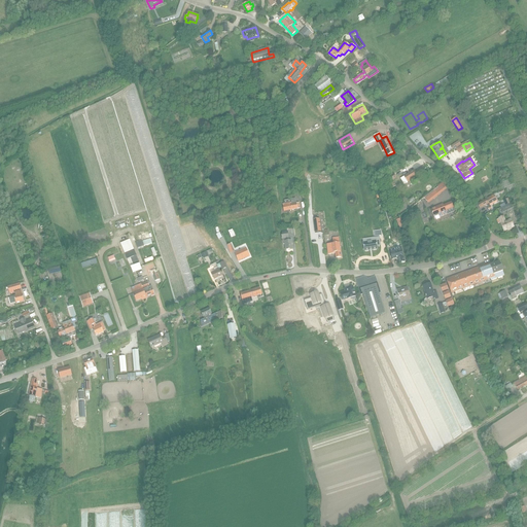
[(424,172),(422,168),(416,171),(416,170),(406,176),(409,181),(418,176),(419,177),(422,175),(422,174),(424,172)]
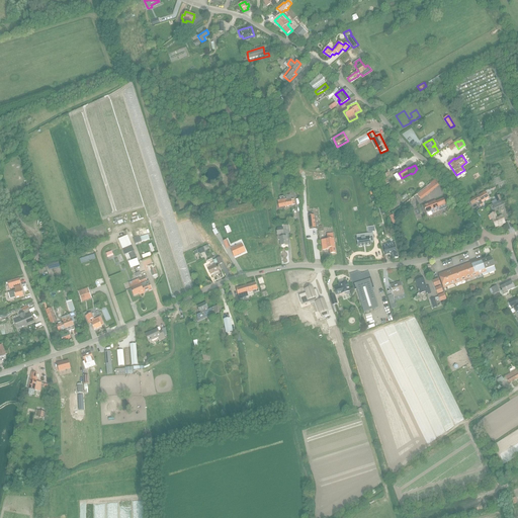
[(386,171),(378,175),(380,178),(384,186),(390,183),(385,178),(390,175),(389,174),(386,171)]
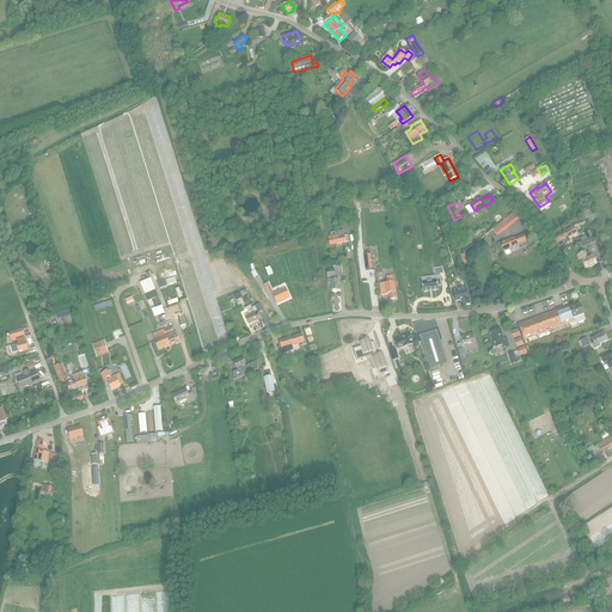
[(508,216),(493,230),(497,236),(514,224),(508,216)]
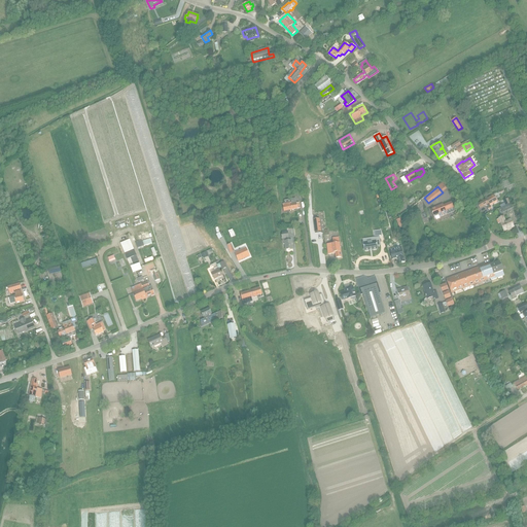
[(486,199),(478,204),(480,208),(486,205),(488,207),(487,208),(489,210),(492,209),(490,206),(497,202),(494,196),(494,195),(492,196),(486,199)]
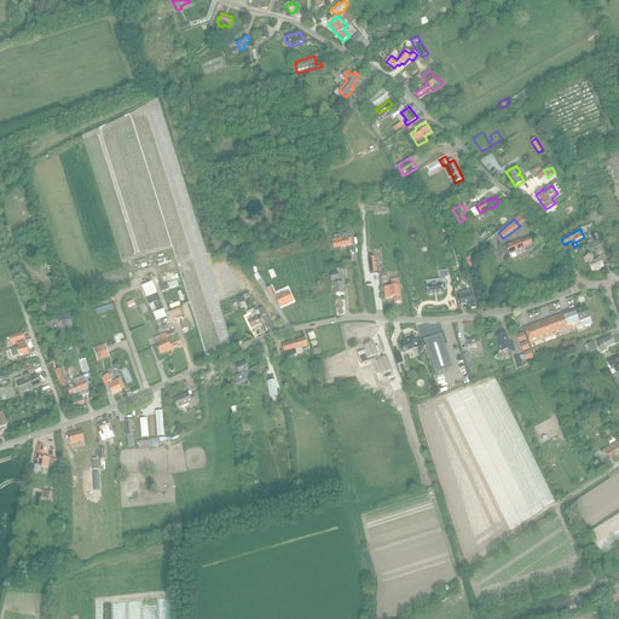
[(342,238),(333,241),(334,248),(353,244),(352,238),(348,238),(347,232),(341,233),(342,238)]
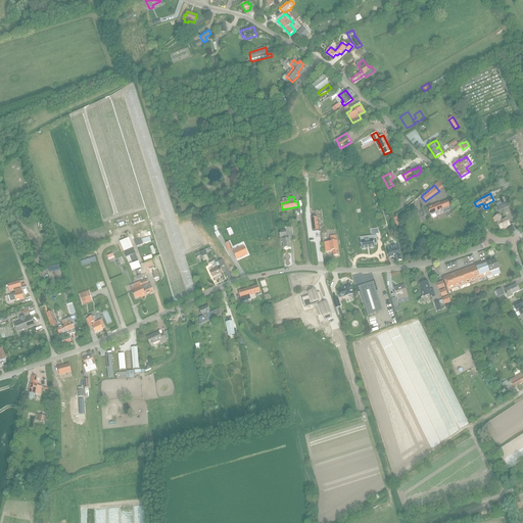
[(429,211),(430,211),(432,218),(433,217),(433,218),(436,217),(436,216),(443,212),(441,209),(443,208),(443,209),(449,206),(447,200),(439,203),(428,208),(429,210),(429,211)]
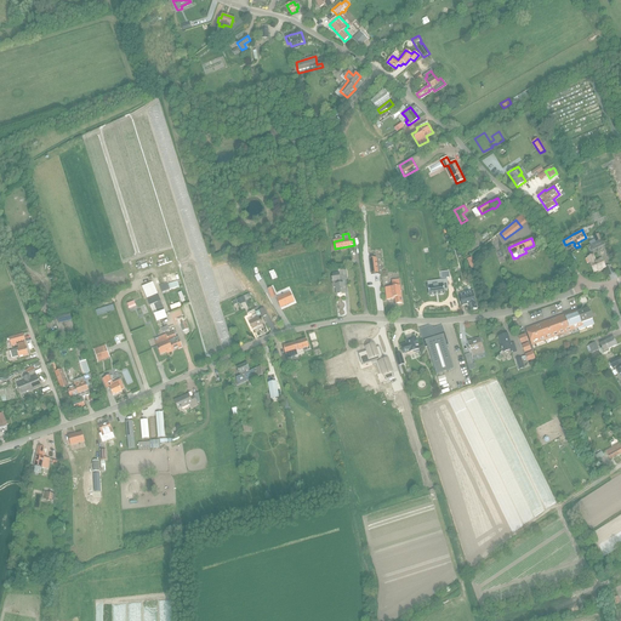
[(596,243),(590,246),(592,251),(600,248),(600,249),(605,248),(602,240),(596,243)]
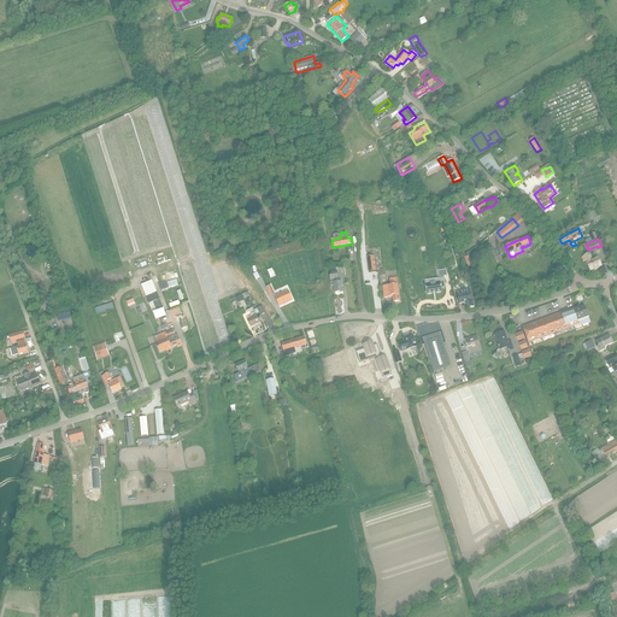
[(587,262),(586,262),(589,270),(601,265),(598,257),(592,259),(589,253),(585,256),(587,262)]
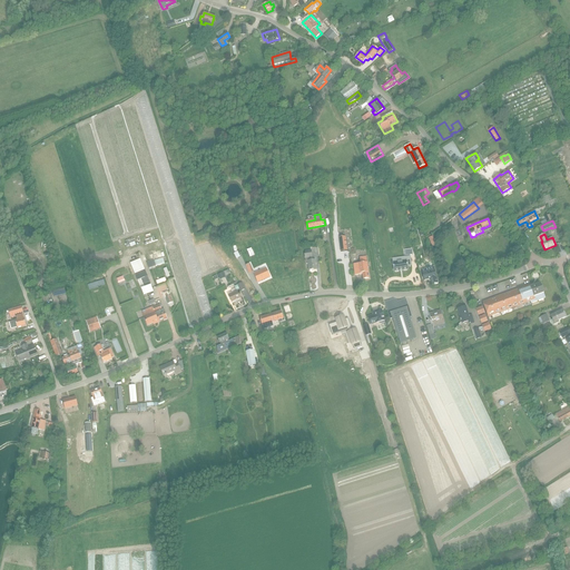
[(305,255),(305,258),(306,261),(307,261),(308,269),(316,269),(315,259),(311,261),(310,258),(312,257),(311,251),(305,251),(305,255)]
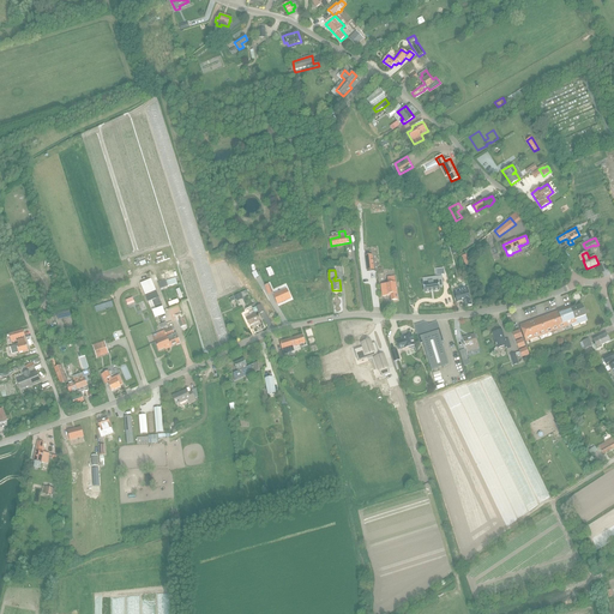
[(387,283),(380,284),(381,296),(390,295),(391,300),(397,300),(395,276),(392,277),(387,277),(387,283)]
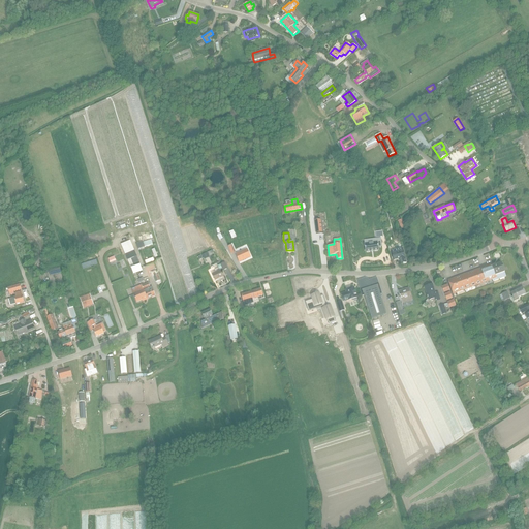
[(365,244),(366,252),(379,250),(378,247),(382,247),(380,238),(377,239),(377,242),(365,244)]
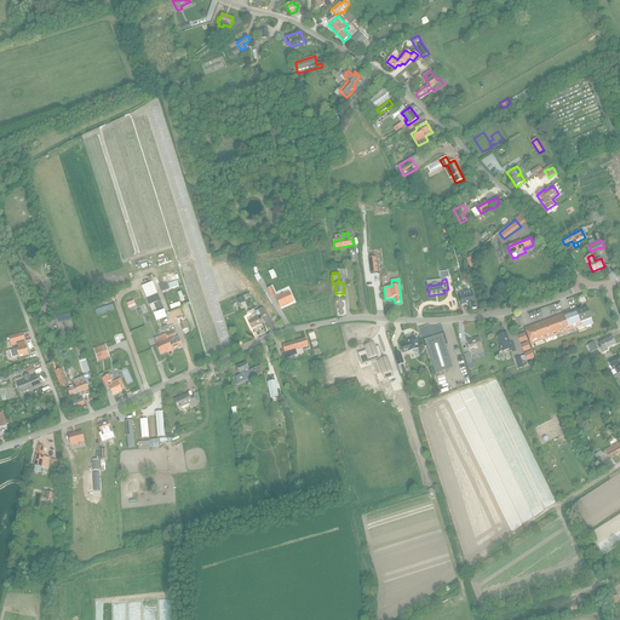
[(160,285),(162,292),(179,286),(177,281),(167,283),(167,282),(160,285)]
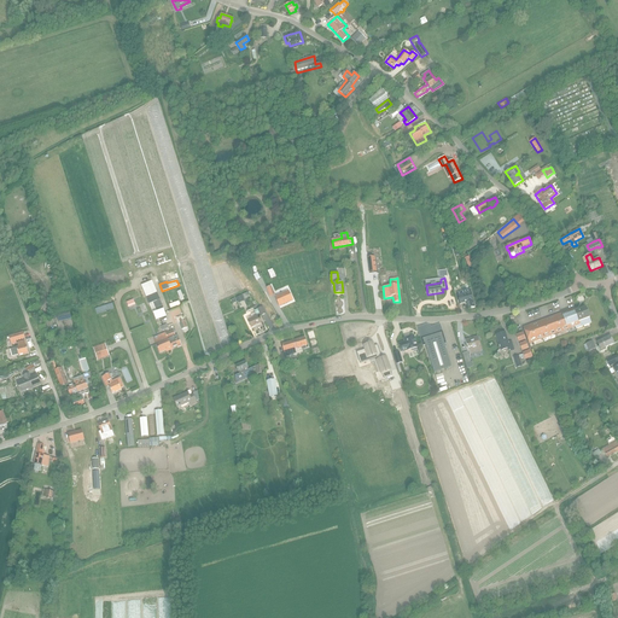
[(152,281),(141,285),(146,297),(153,314),(157,321),(167,318),(159,299),(157,292),(152,281)]
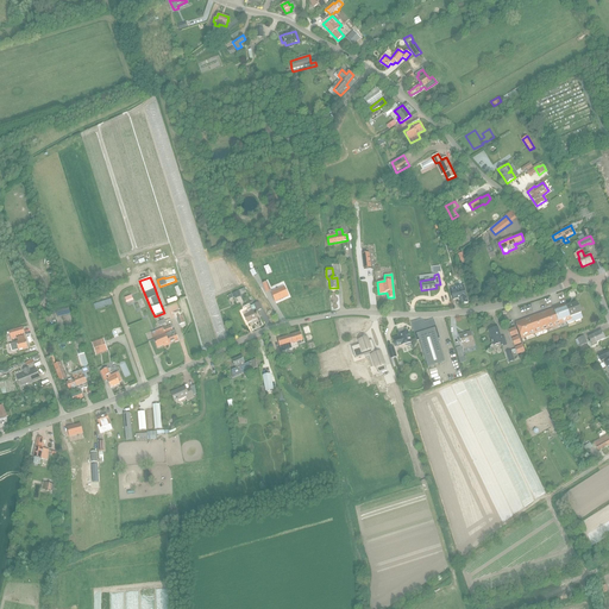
[(457,287),(450,289),(451,293),(453,300),(459,297),(462,305),(468,302),(466,295),(464,288),(463,284),(457,287)]
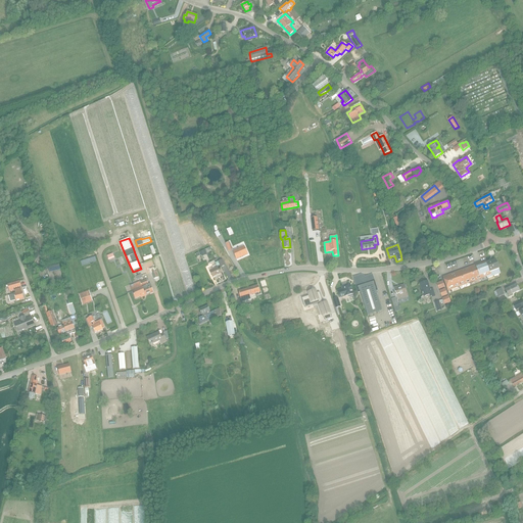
[(233,251),(237,258),(248,253),(244,246),(233,251)]
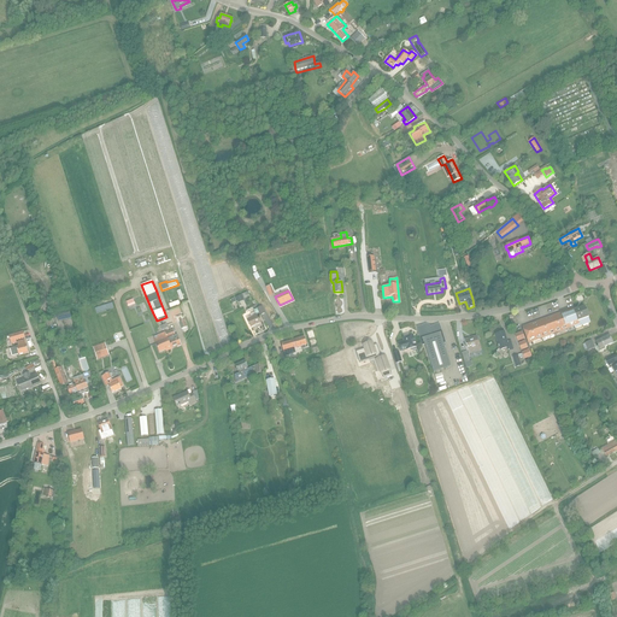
[(260,315),(265,312),(262,306),(253,310),(254,312),(251,315),(252,318),(247,321),(251,327),(259,323),(256,313),(259,312),(260,315)]
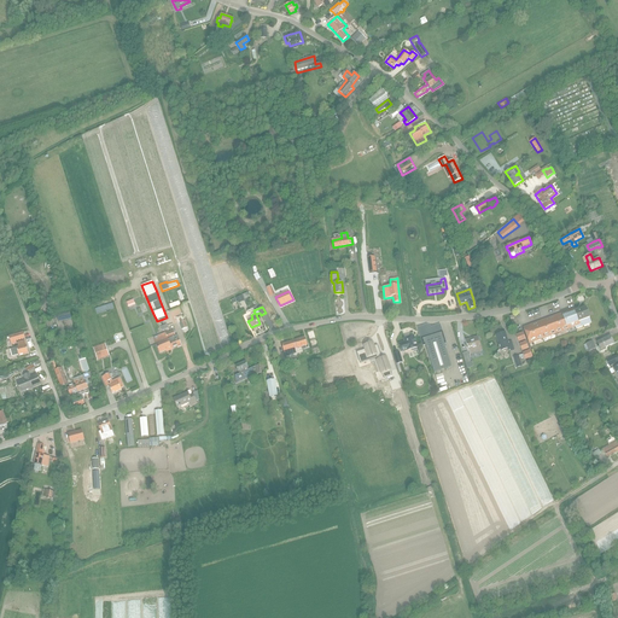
[(589,319),(589,318),(586,308),(575,312),(575,309),(524,327),(529,343),(575,326),(576,328),(592,322),(589,319)]
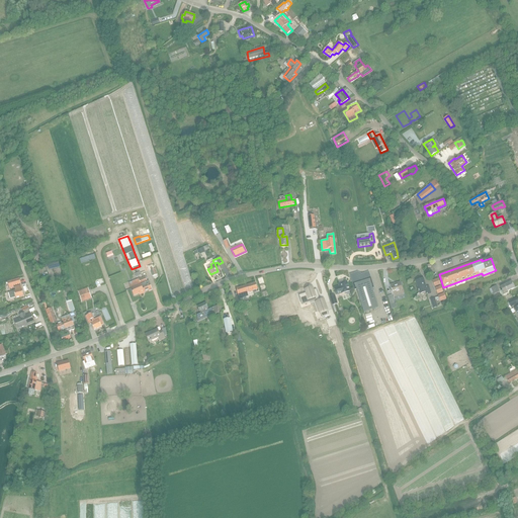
[(350,276),(353,283),(355,289),(357,288),(365,315),(370,313),(369,311),(378,308),(372,288),(374,287),(370,277),(369,273),(364,274),(358,273),(350,276)]
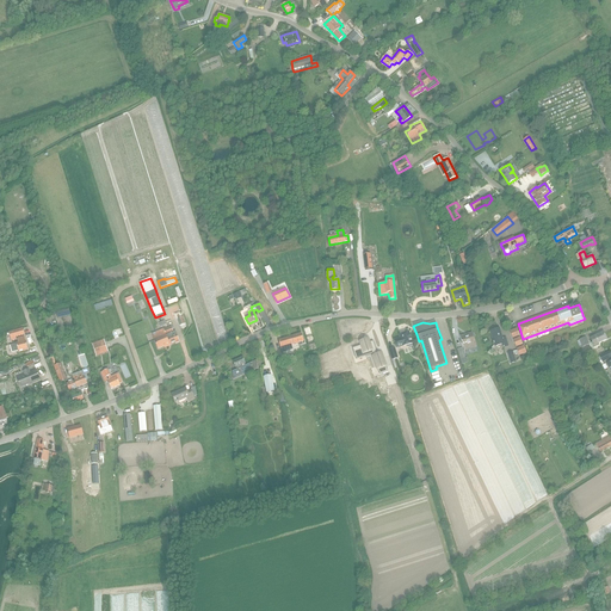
[(152,334),(158,349),(176,341),(177,343),(180,341),(176,331),(173,332),(171,326),(152,334)]
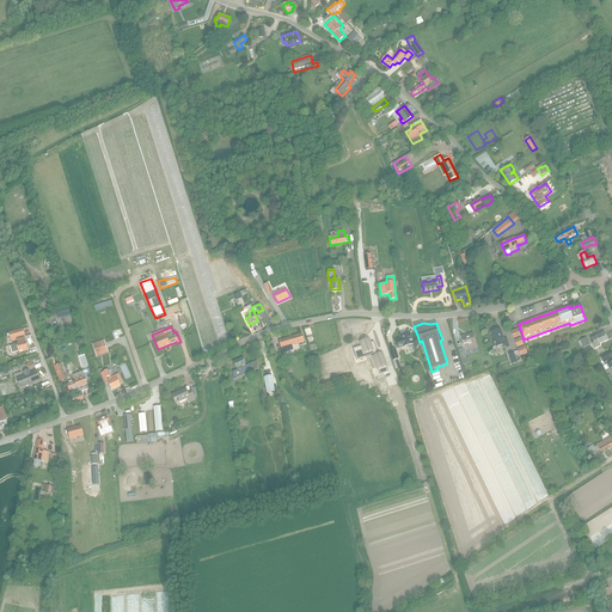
[(23,329),(8,334),(11,341),(17,340),(16,337),(24,335),(23,329)]
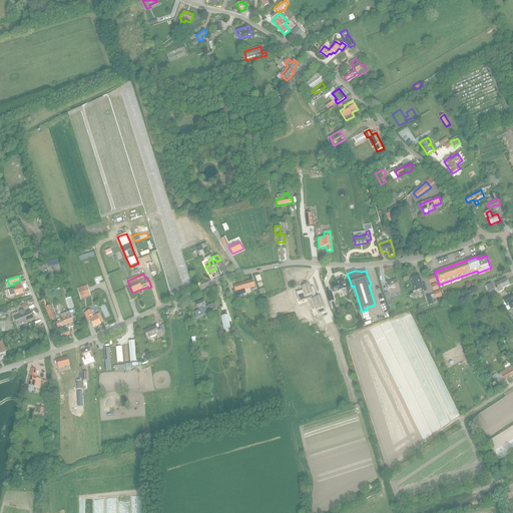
[(414,288),(414,289),(415,288),(416,291),(422,289),(423,292),(427,290),(425,284),(422,285),(419,276),(412,279),(415,287),(414,288)]
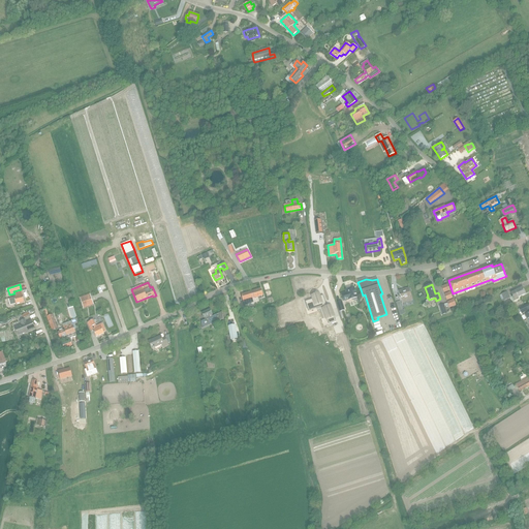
[(441,286),(443,292),(444,292),(449,290),(447,284),(441,286)]
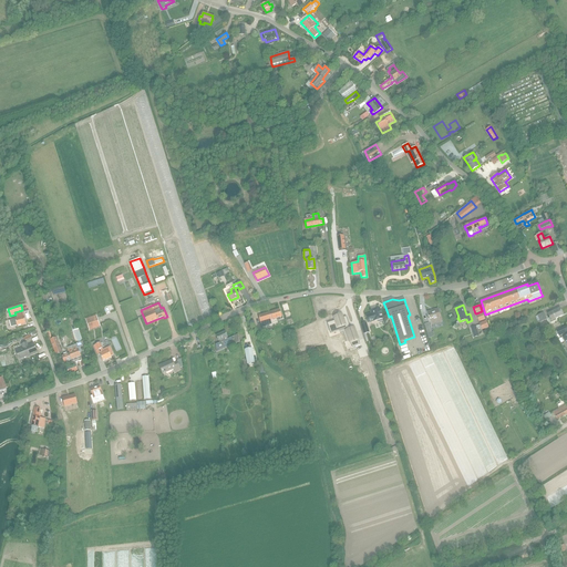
[(367,316),(369,322),(373,321),(374,321),(383,319),(379,308),(377,309),(375,308),(373,309),(373,310),(372,310),(373,313),(367,316)]
